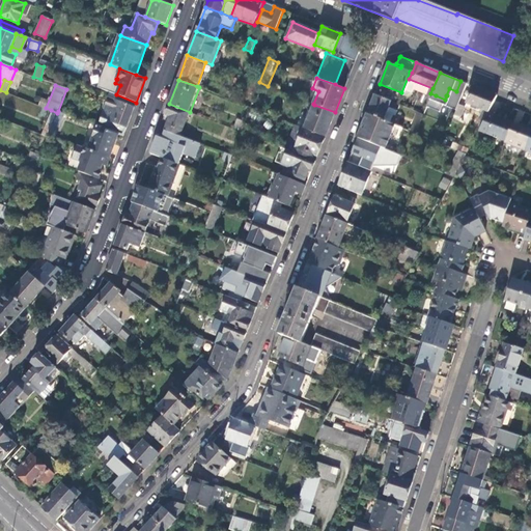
[(497,95),(473,86),(466,103),(488,111),(497,95)]
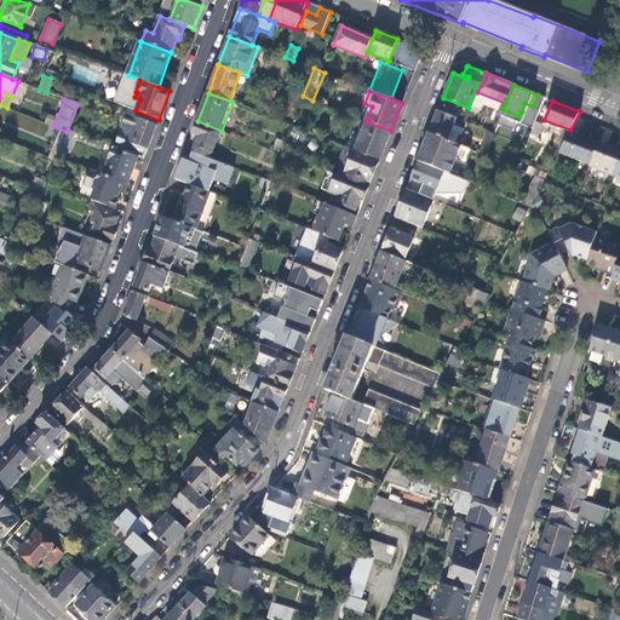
[(144,159),(158,125),(135,116),(136,110),(128,108),(114,147),(131,153),(130,154),(138,156),(144,159)]
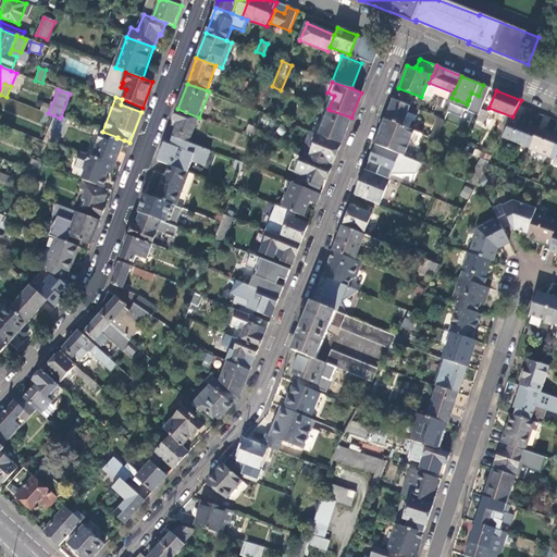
[(410,106),(394,99),(386,120),(401,125),(406,114),(410,106)]
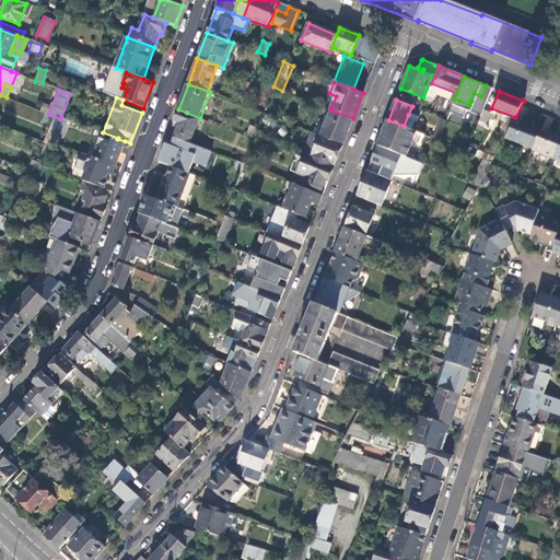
[(480,117),(485,104),(479,102),(475,115),(480,117)]
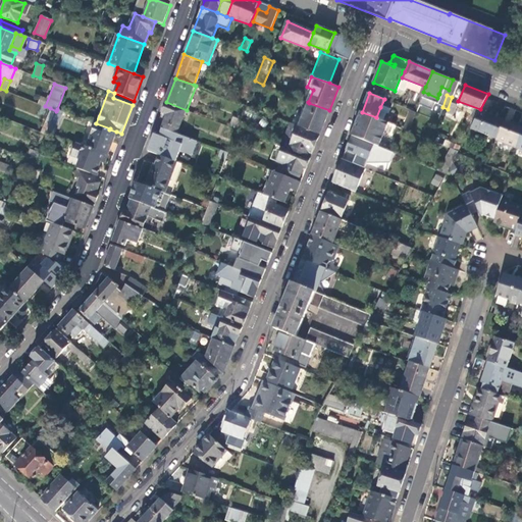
[(393,103),(384,99),(380,107),(389,110),(393,103)]
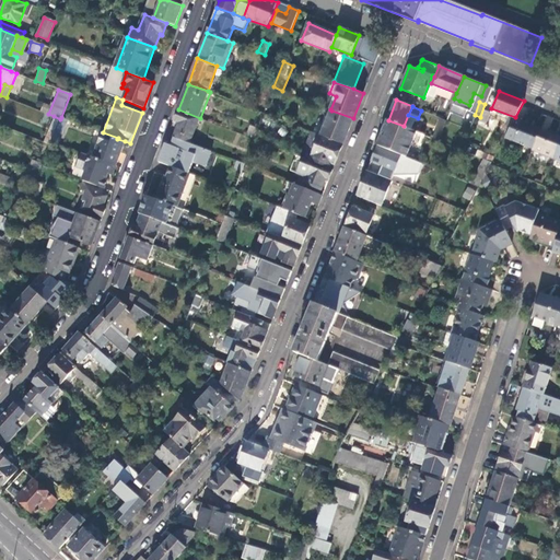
[(200,118),(178,109),(174,120),(175,120),(179,123),(178,125),(174,138),(189,143),(190,143),(200,118)]
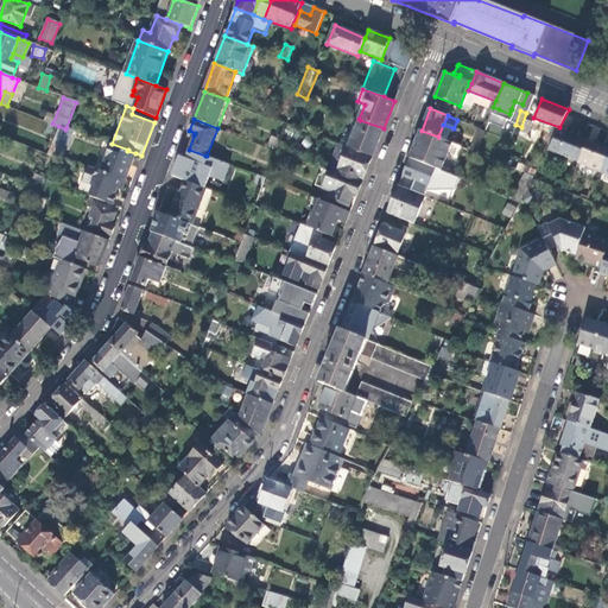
[(372,156),(384,128),(360,120),(349,147),(372,156)]
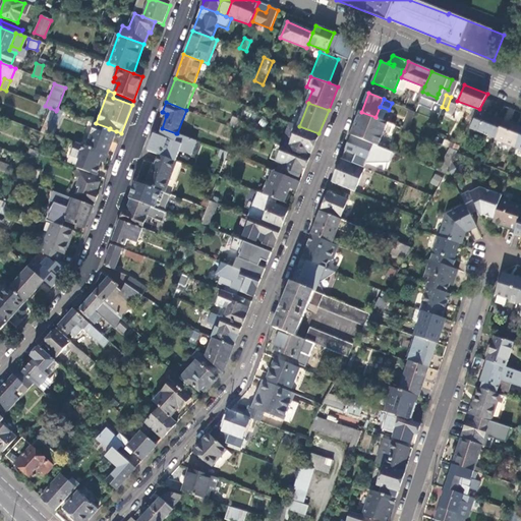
[(48,131),(56,111),(50,108),(41,131),(47,133),(48,131)]
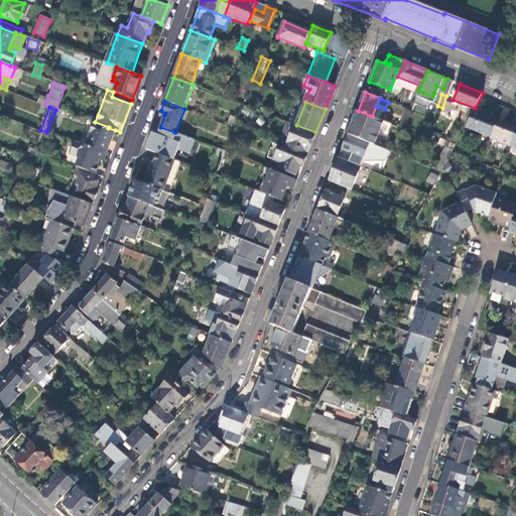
[(466,115),(470,117),(474,110),(470,107),(466,115)]
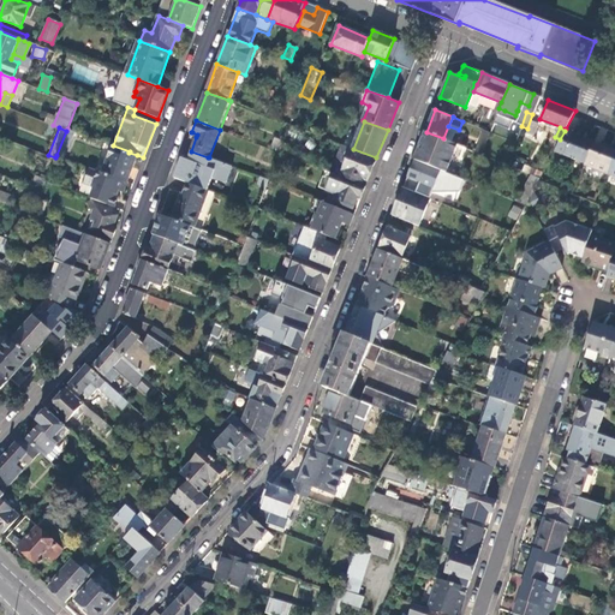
[(75,131),(67,129),(66,131),(57,155),(64,157),(75,131)]
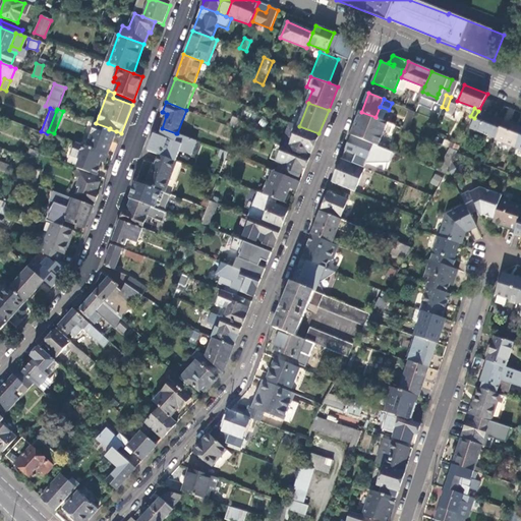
[(474,118),(469,128),(495,138),(502,120),(496,117),(498,113),(487,109),(485,113),(478,111),(474,118)]
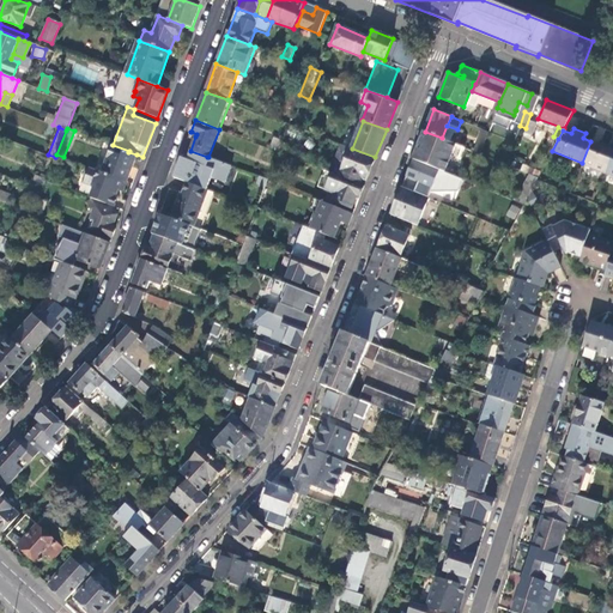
[(489,132),(483,129),(474,151),(479,153),(489,132)]
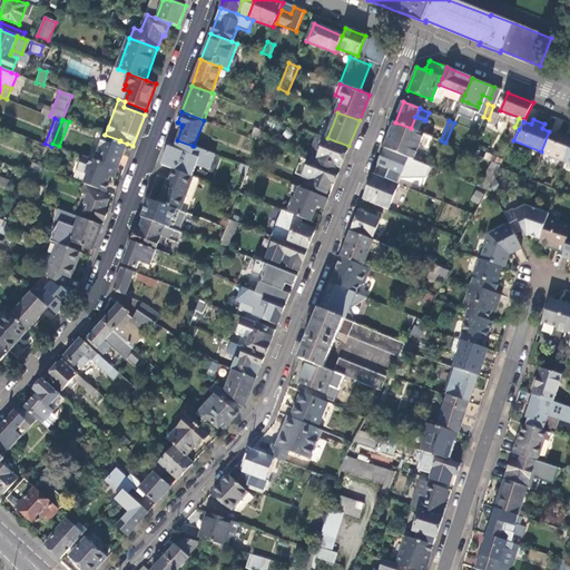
[(411,128),(395,123),(384,148),(400,155),(404,156),(412,159),(422,133),(411,128)]
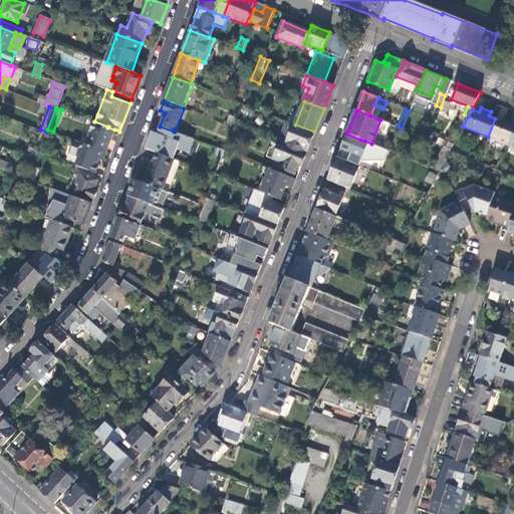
[(495,118),(488,137),(487,139),(507,147),(513,130),(513,121),(503,118),(502,121),(495,118)]
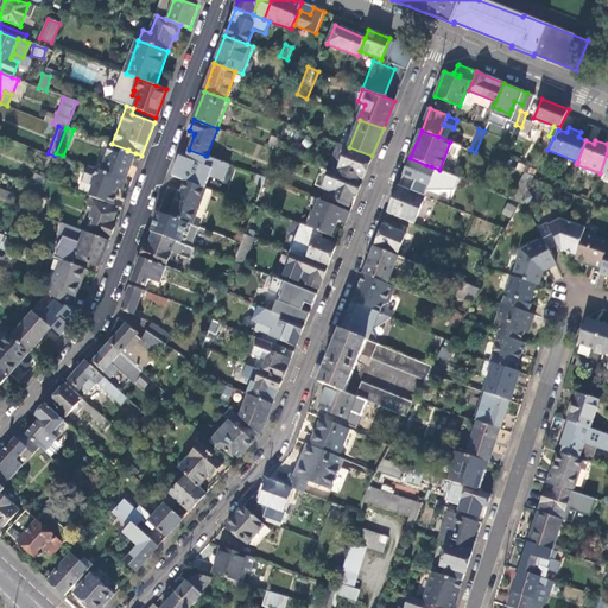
[(348,146),(340,143),(330,164),(340,166),(348,146)]
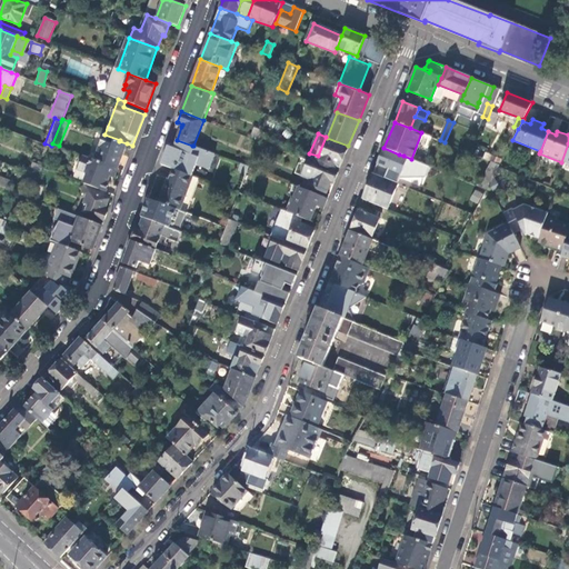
[(117,168),(127,143),(119,141),(120,140),(105,135),(95,159),(117,168)]
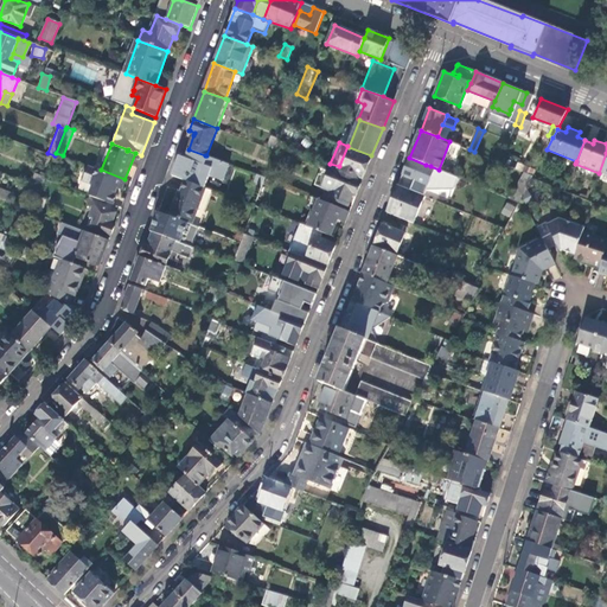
[(363,178),(371,155),(349,147),(347,146),(339,166),(330,164),(327,170),(331,171),(357,183),(359,177),(363,178)]
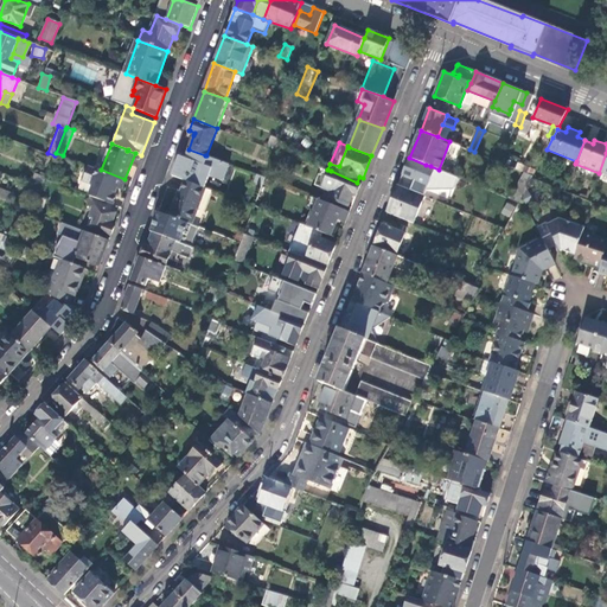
[(205,155),(189,149),(186,148),(185,154),(180,153),(172,176),(186,180),(195,184),(195,183),(205,155)]
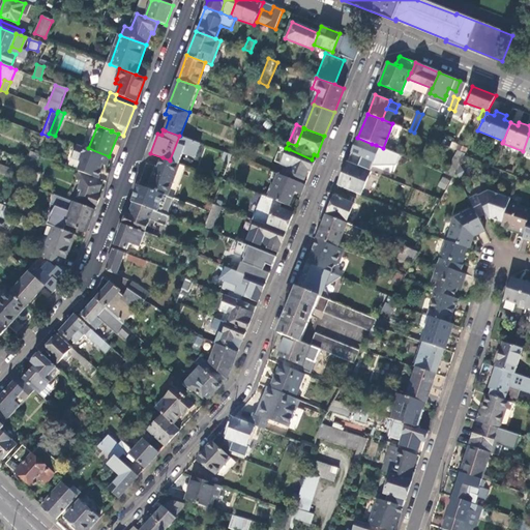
[(372,144),(357,138),(348,163),(362,168),(369,155),(364,153),(366,150),(369,151),(372,144)]
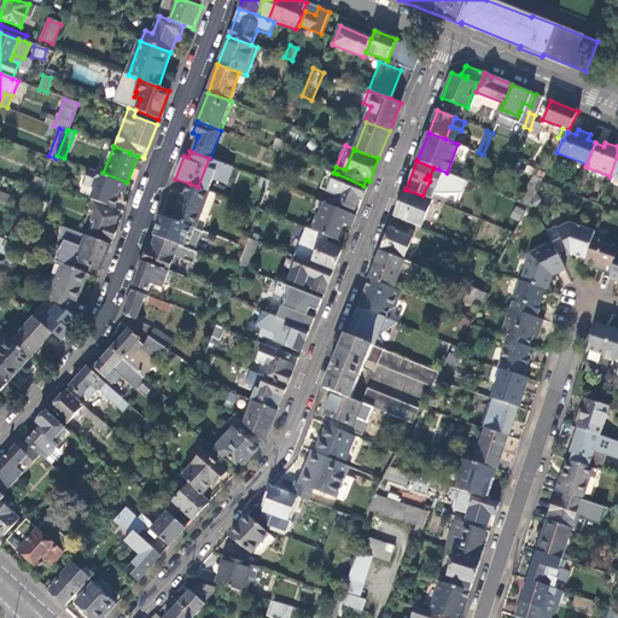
[(127,182),(103,173),(91,168),(85,185),(93,187),(94,191),(91,199),(92,200),(115,209),(118,199),(116,198),(120,192),(123,193),(127,182)]
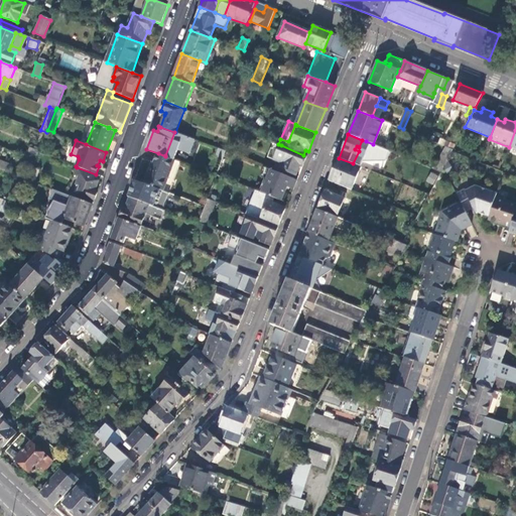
[(274,143),(268,156),(275,159),(281,145),(278,144),(274,143)]
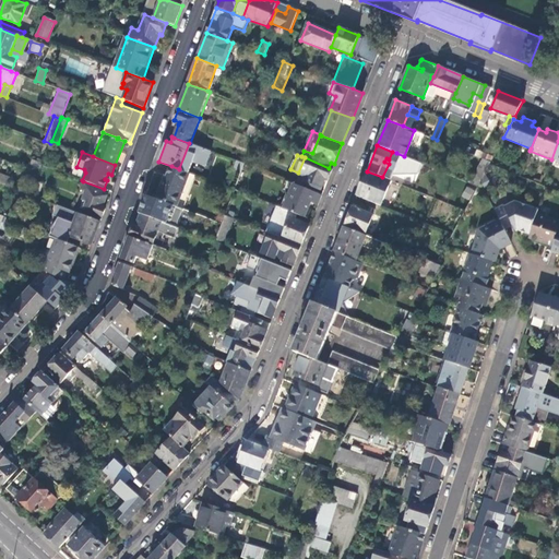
[(328,179),(332,169),(329,168),(305,157),(298,173),(308,176),(305,183),(322,190),(326,178),(328,179)]
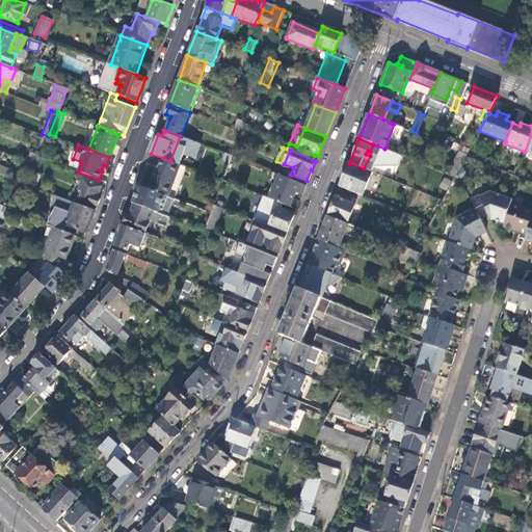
[(467,154),(459,151),(449,175),(454,178),(467,154)]
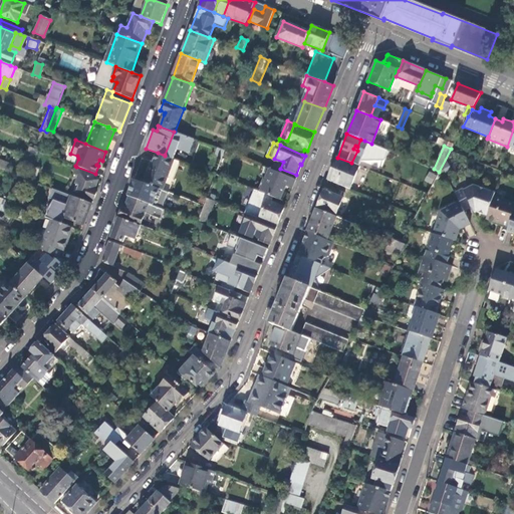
[(175,159),(165,155),(165,156),(158,153),(151,171),(149,171),(144,183),(164,190),(175,159)]
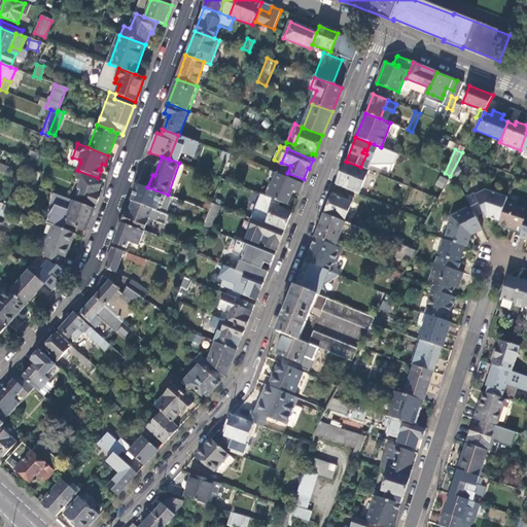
[(0,171),(8,175),(12,164),(0,157),(0,171)]
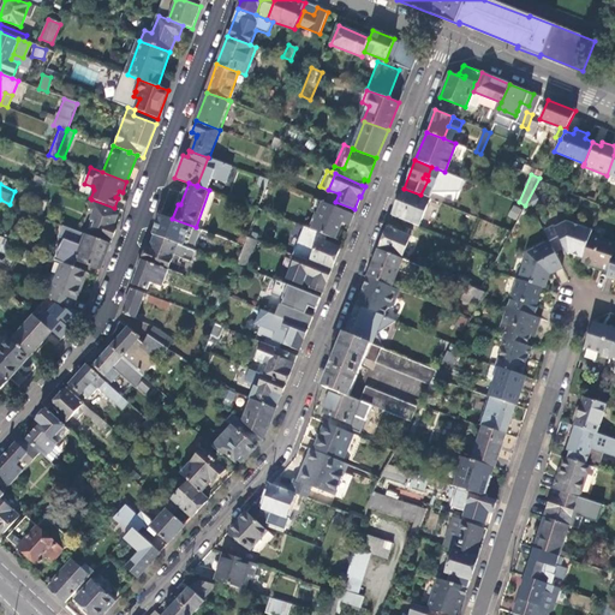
[(421,195),(404,189),(392,216),(419,227),(430,198),(421,195)]
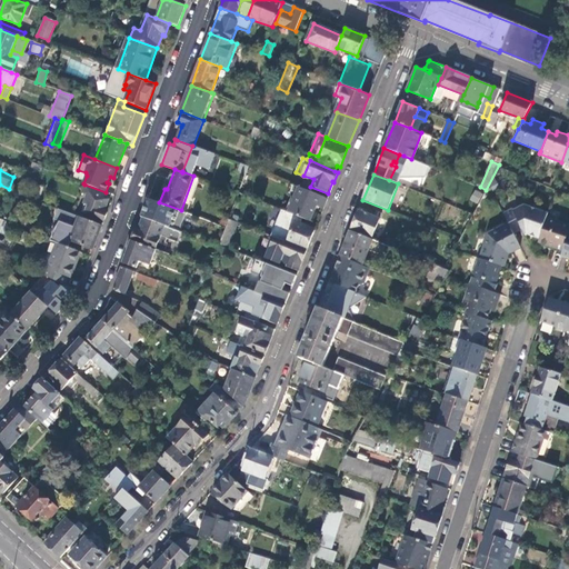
[(110,193),(106,192),(85,185),(81,192),(87,195),(83,203),(85,203),(82,211),(86,212),(85,216),(103,222),(108,211),(105,210),(110,193)]
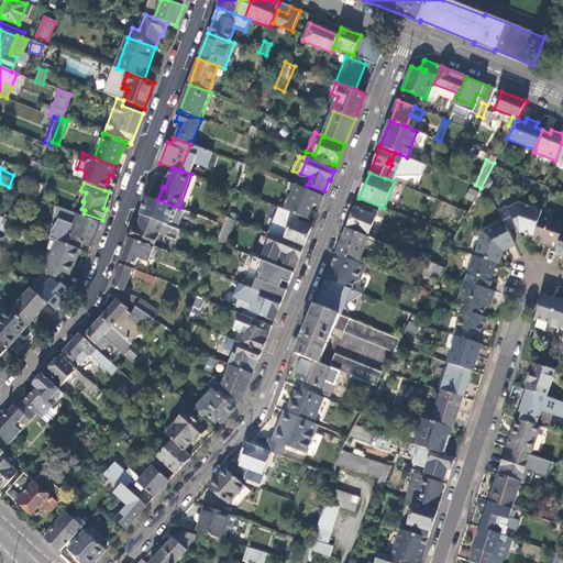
[(323,196),(295,185),(285,210),(299,216),(307,219),(313,203),(320,206),(323,196)]
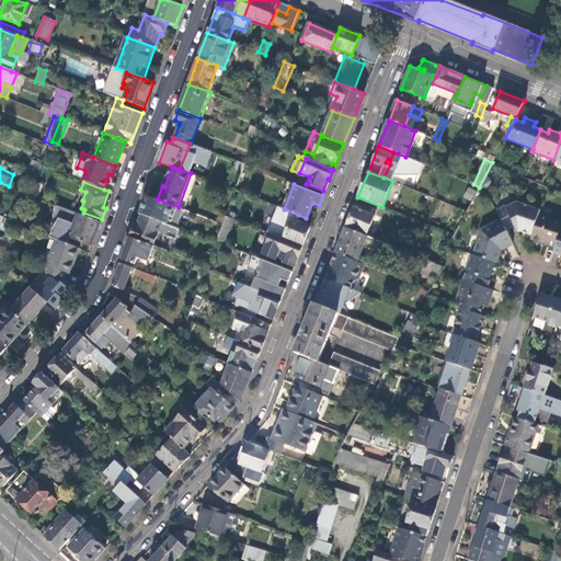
[(479,187),(473,184),(471,184),(467,193),(468,194),(473,196),(479,187)]
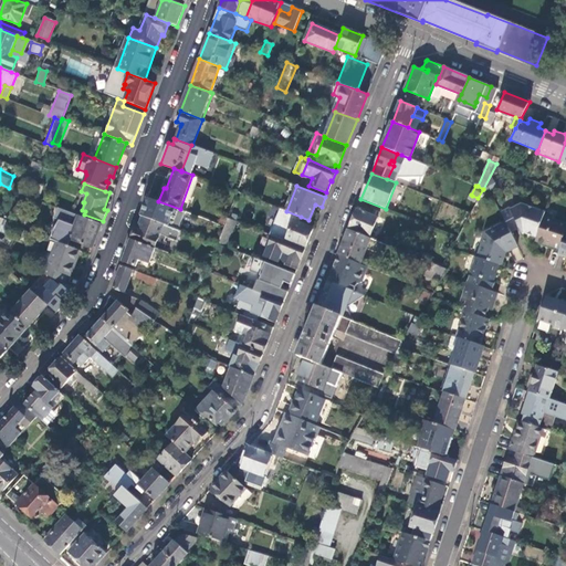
[(470,212),(478,198),(472,196),(464,210),(470,212)]
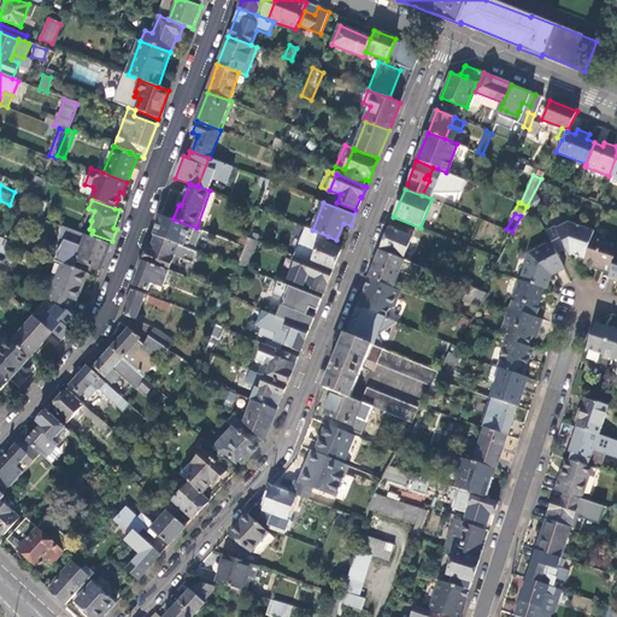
[(160,215),(156,229),(162,230),(159,236),(195,251),(203,230),(197,228),(172,219),(160,215)]
